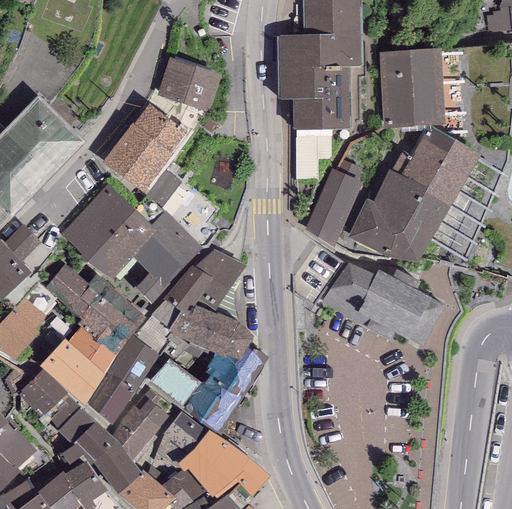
[(302,0),(303,35),(279,35),(280,102),(292,102),(293,133),(351,132),(350,71),(361,70),(360,0),(302,0)]
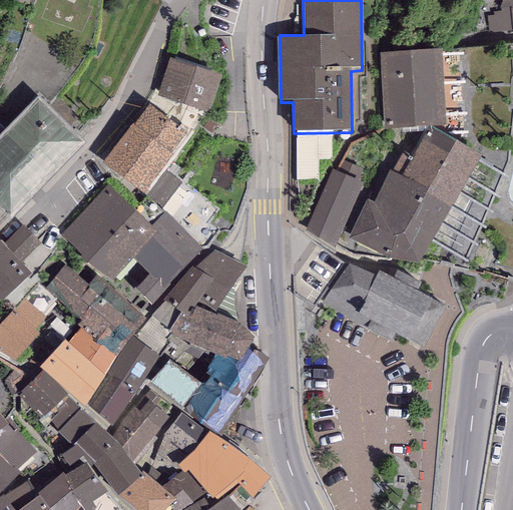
[(501,0),(500,4),(501,8),(493,10),(493,13),(488,13),(489,30),(512,28),(512,0),(501,0)]
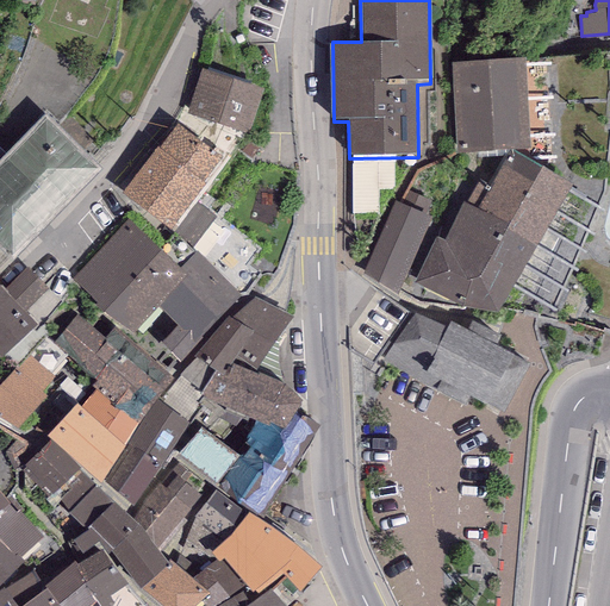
[(526,58),(452,62),(456,151),(529,148),(526,58)]
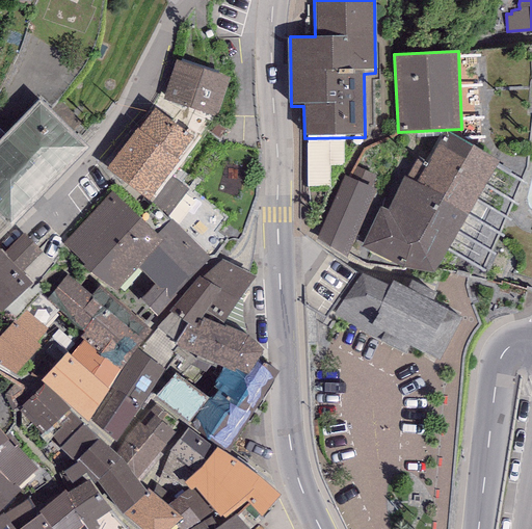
[(230,78),(175,58),(160,97),(216,116),(230,78)]
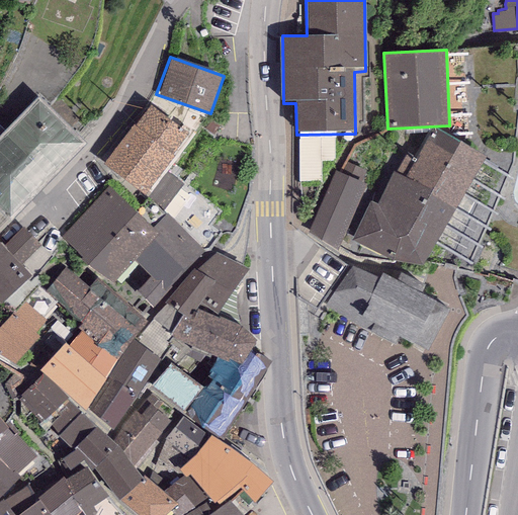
[(38,96),(0,135),(0,212),(10,223),(88,144),(38,96)]
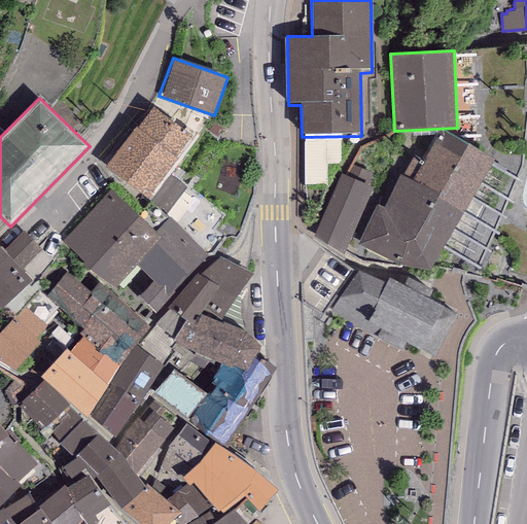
[(153,107),(137,128),(175,158),(191,137),(153,107)]
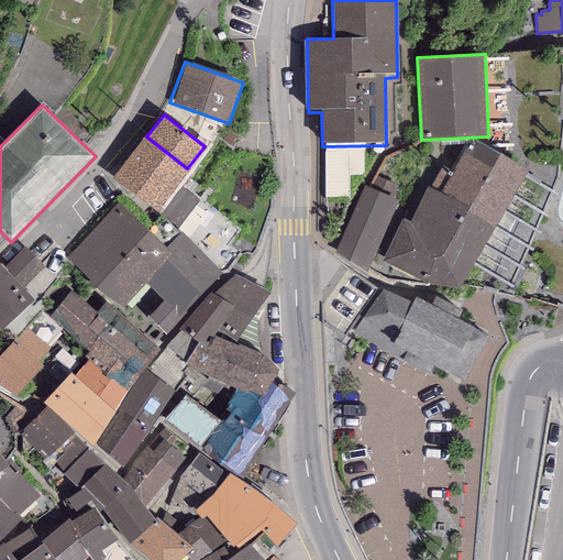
[(145,135),(110,178),(157,213),(189,171),(187,168),(146,136),(145,135)]
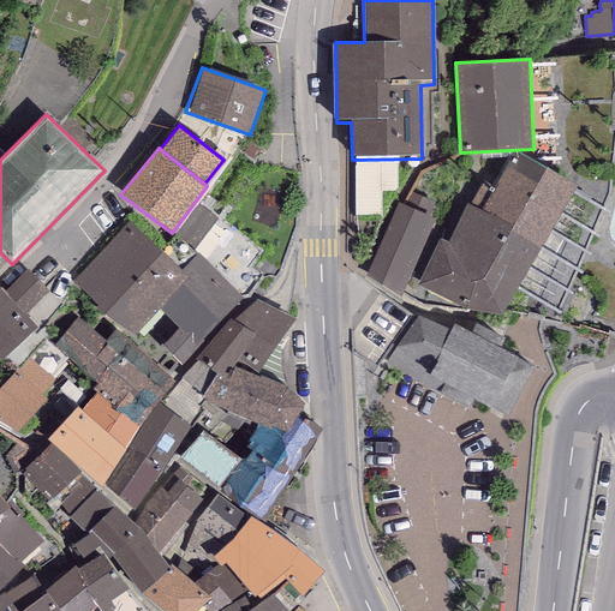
[(575,184),(513,151),(481,210),(469,203),(448,241),(441,238),(417,282),(499,327),(575,184)]
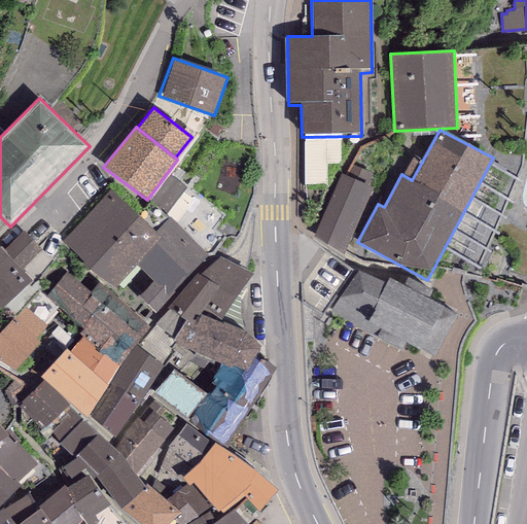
[(372,187),(341,172),(314,236),(342,253),(372,187)]
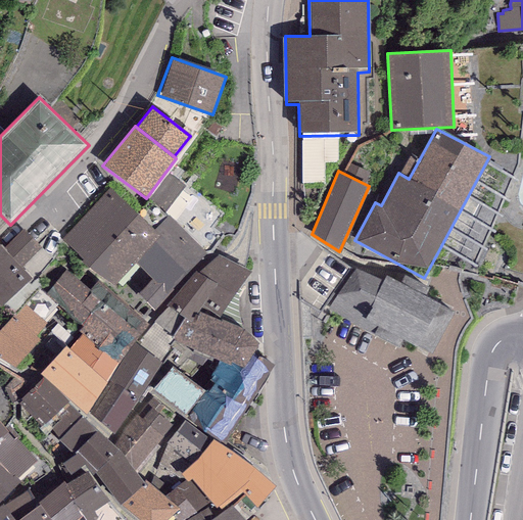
[(155,231),(108,187),(61,237),(84,257),(82,260),(112,288),(136,263),(160,236),(155,231)]
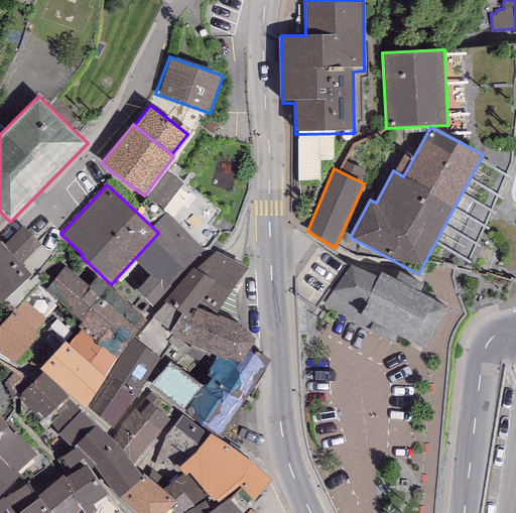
[(166,214),(153,228),(158,233),(134,259),(151,274),(136,290),(151,305),(205,249),(166,214)]
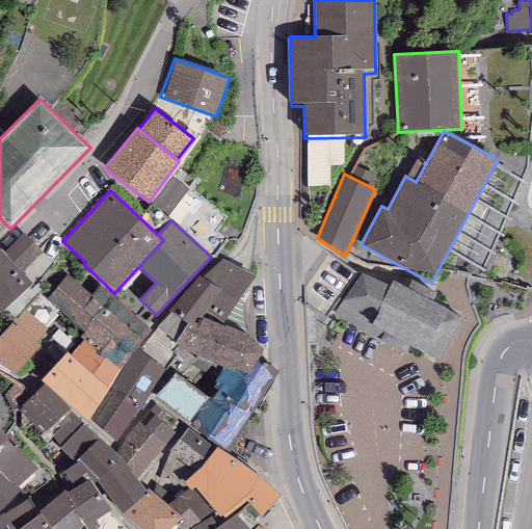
[(0,249),(0,310),(1,312),(53,261),(24,231),(2,252),(0,249)]
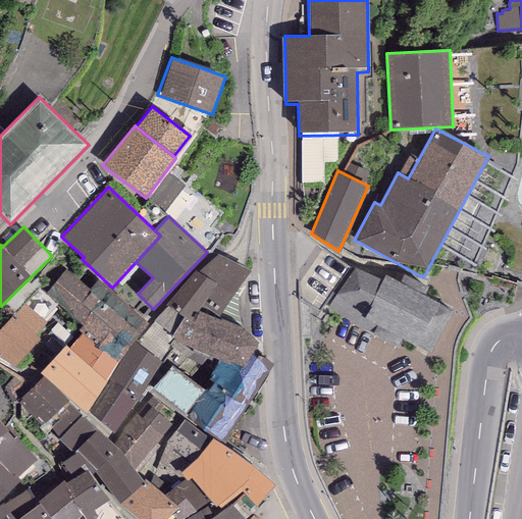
[(217,253),(195,270),(233,296),(251,271),(217,253)]
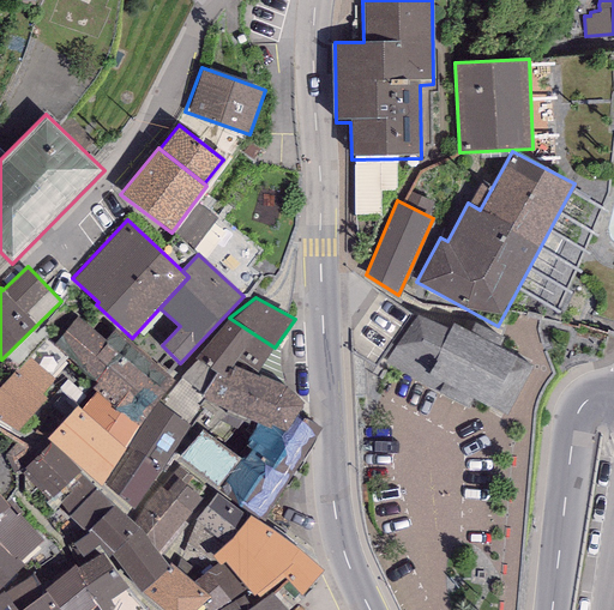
[(450,331),(411,312),(387,357),(485,408),(488,402),(506,410),(530,364),(497,346),(501,337),(474,322),(469,332),(453,324),(450,331)]
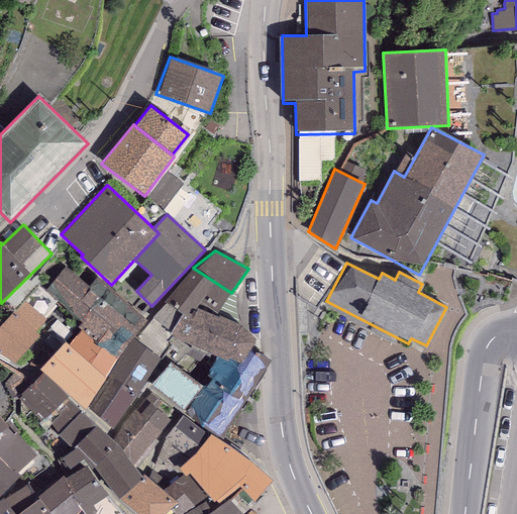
[(55,278),(128,342),(146,319),(97,276),(89,286),(64,266),(55,278)]
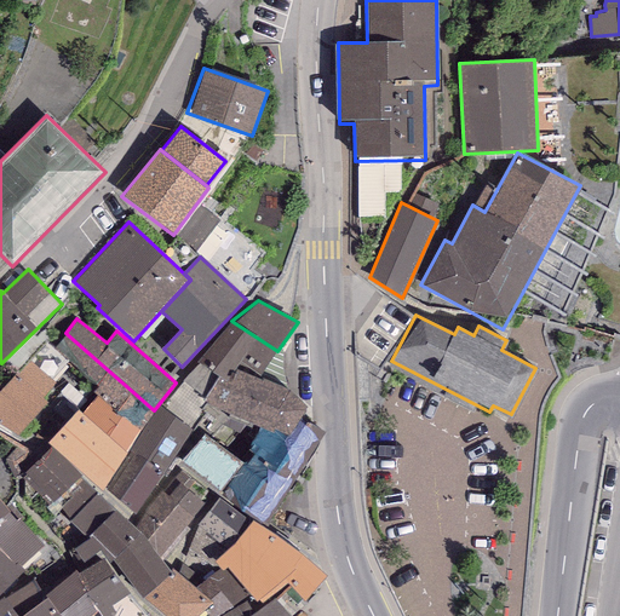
[(231,321),(197,361),(218,378),(227,381),(231,373),(236,374),(239,369),(257,380),(258,378),(277,351),(231,321)]
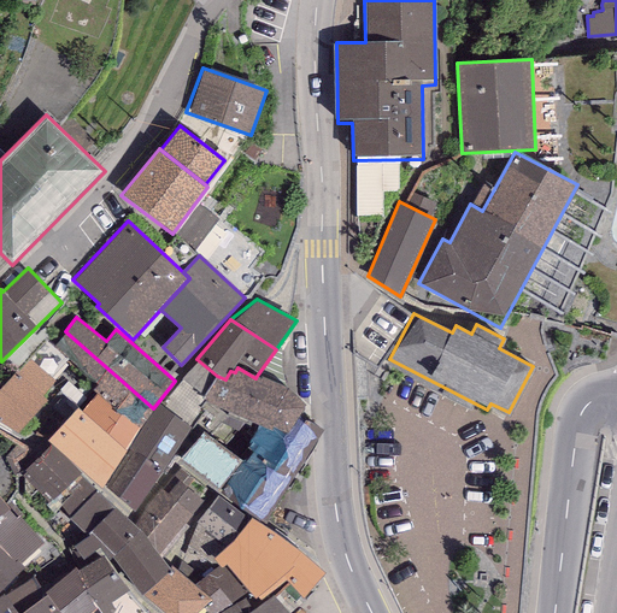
[(153,408),(65,331),(53,346),(77,370),(78,367),(98,383),(93,389),(98,394),(81,411),(125,452),(153,408)]
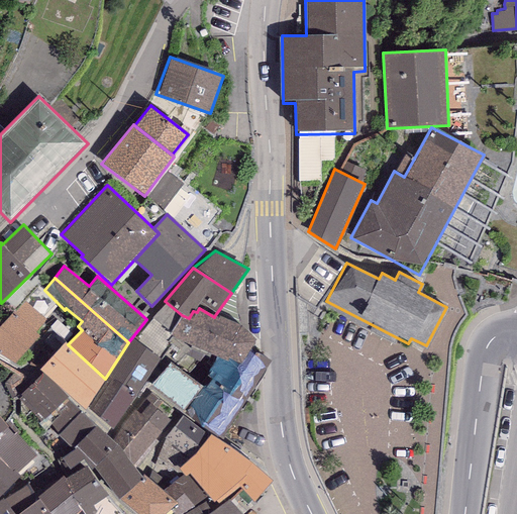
[(214,317),(199,308),(197,312),(193,311),(189,318),(182,315),(170,332),(217,356),(226,362),(228,357),(241,364),(250,349),(256,340),(241,325),(215,315),(214,317)]
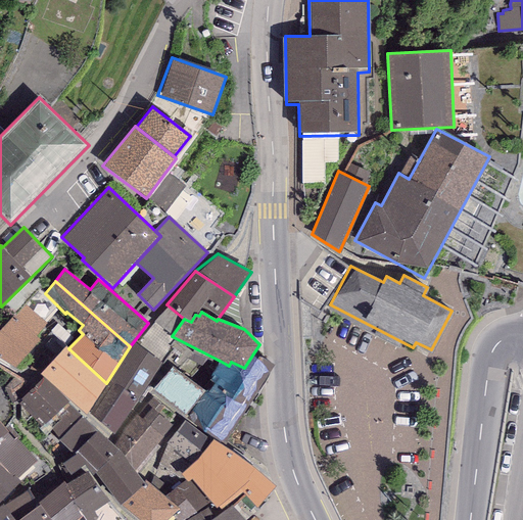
[(39,339),(12,314),(0,327),(0,358),(14,368),(39,339)]
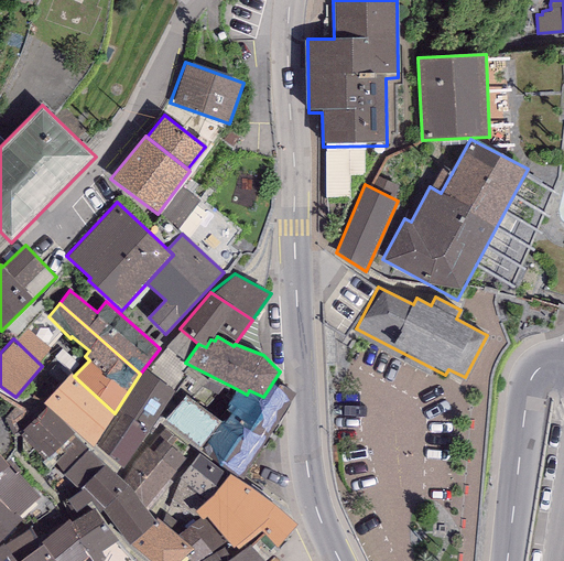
[(118,410),(148,431),(174,391),(147,369),(118,410)]
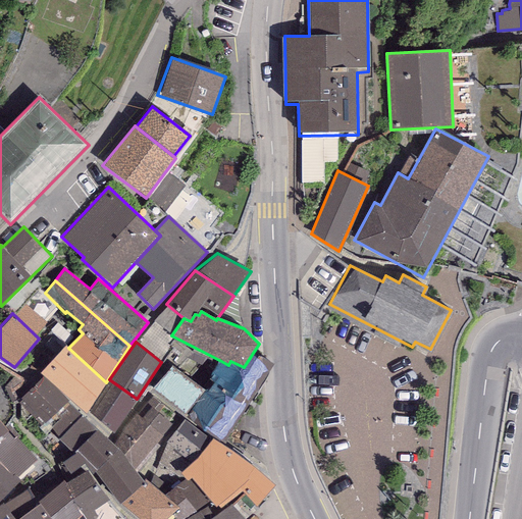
[(68,348),(65,346),(40,373),(44,374),(69,400),(86,415),(106,382),(68,348)]
